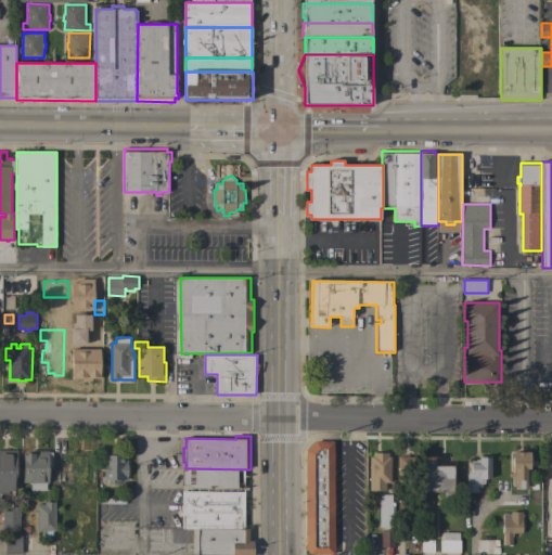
[(336,554),(312,554),(307,550),(307,452),(318,441),(335,441),(336,554)]
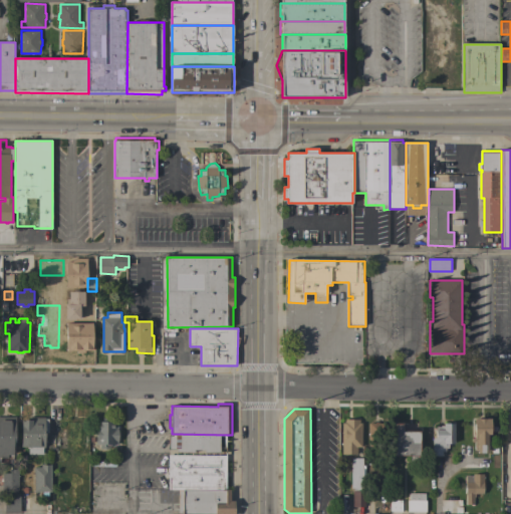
[(0,417),(17,417),(17,446),(15,446),(15,455),(9,455),(9,458),(3,458),(3,457),(2,457),(2,463),(0,463),(0,417)]
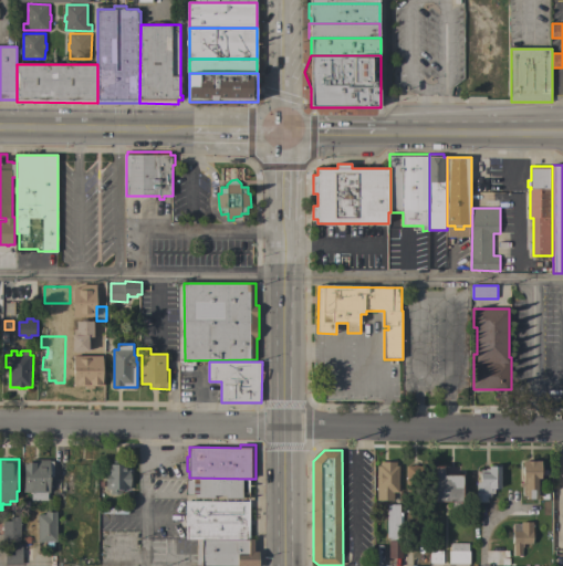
[(33,500),(33,492),(25,492),(25,462),(33,462),(33,459),(51,460),(51,461),(54,461),(54,475),(51,475),(51,492),(49,492),(49,500),(33,500)]
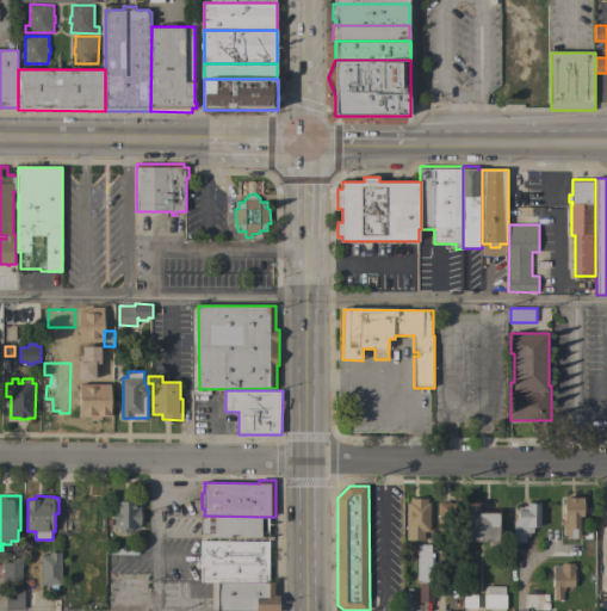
[(100,534),(99,534),(99,537),(94,537),(94,539),(88,539),(88,537),(86,537),(86,545),(82,545),(82,551),(72,551),(72,535),(85,535),(85,534),(82,534),(82,522),(81,522),(81,516),(82,516),(82,499),(85,499),(85,497),(98,497),(98,499),(100,499),(100,534)]
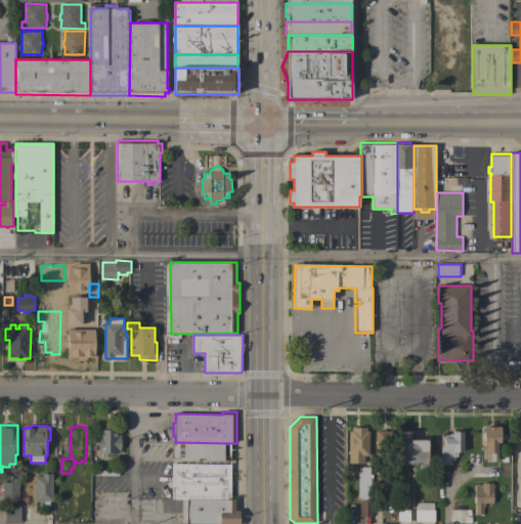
[(99,430),(105,430),(105,426),(115,426),(115,430),(122,430),(122,454),(114,454),(114,457),(103,457),(103,453),(99,453),(99,430)]
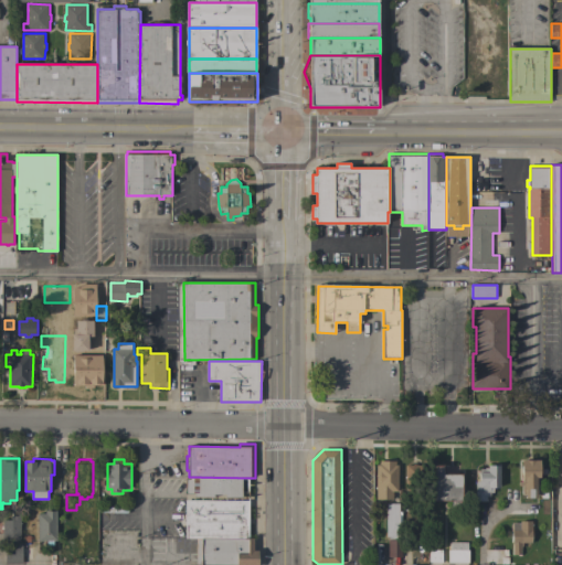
[(541,460),(541,478),(540,478),(541,490),(538,491),(538,498),(527,498),(527,496),(523,496),(523,486),(521,486),(521,482),(523,482),(522,460),(541,460)]
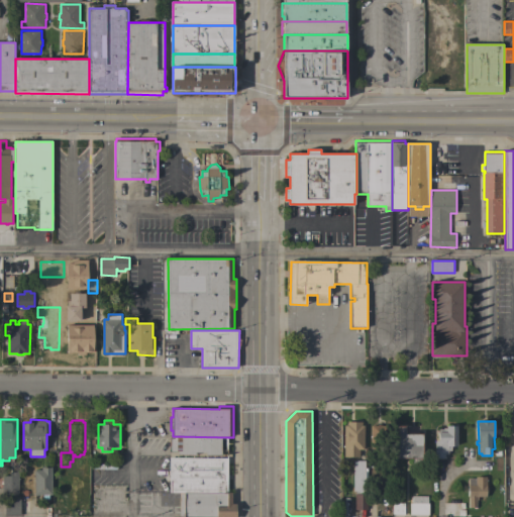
[(366,450),(361,450),(361,457),(345,457),(345,426),(350,426),(350,422),(364,422),(364,425),(366,425),(366,450)]
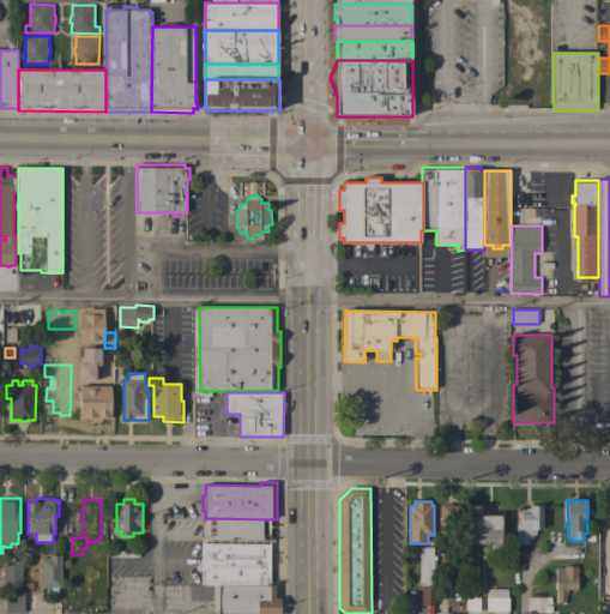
[(442,505),(450,505),(450,504),(454,504),(454,506),(461,506),(461,524),(457,524),(457,535),(453,535),(453,545),(445,545),(445,535),(444,535),(444,525),(442,525),(442,505)]
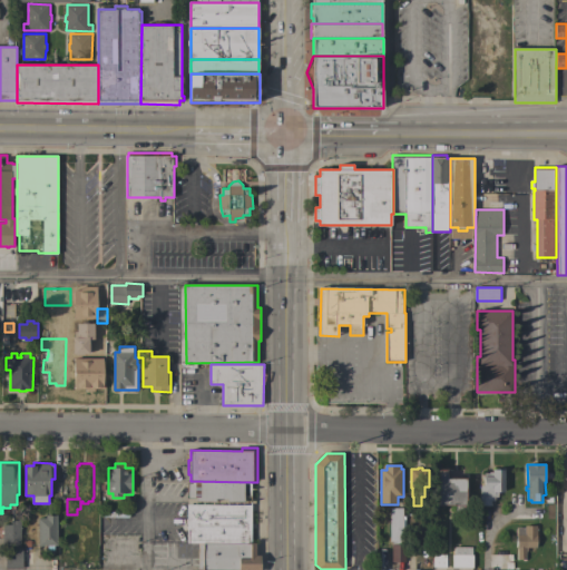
[(439,470),(448,470),(448,479),(467,479),(467,505),(466,505),(466,511),(459,511),(459,505),(439,505),(439,470)]
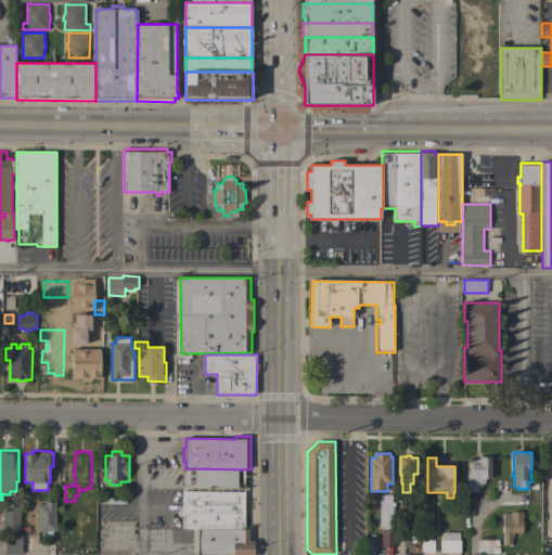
[(469,492),(469,474),(473,474),(473,461),(477,461),(477,460),(480,460),(480,457),(491,457),(492,479),(486,479),(486,485),(483,485),(483,488),(479,488),(479,492),(469,492)]
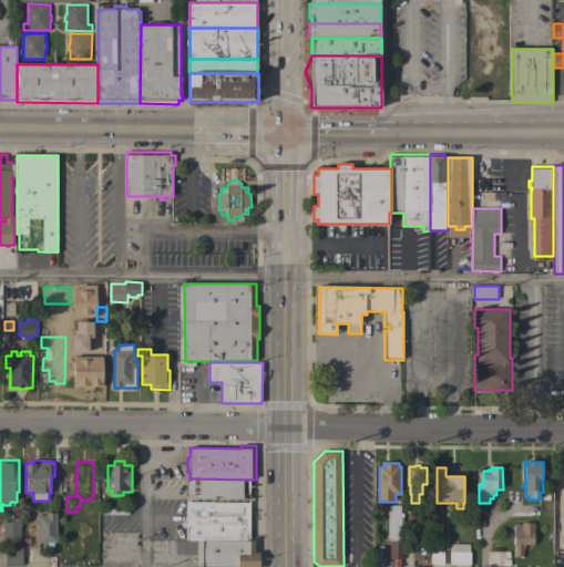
[(250,494),(244,494),(244,500),(227,500),(227,496),(215,496),(215,498),(196,498),(196,496),(187,496),(187,478),(190,478),(250,480),(250,494)]
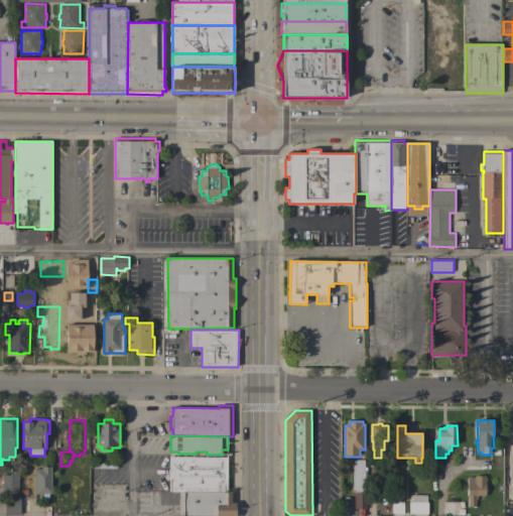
[(181,492),(171,492),(171,479),(170,479),(170,457),(228,458),(228,492),(181,492)]
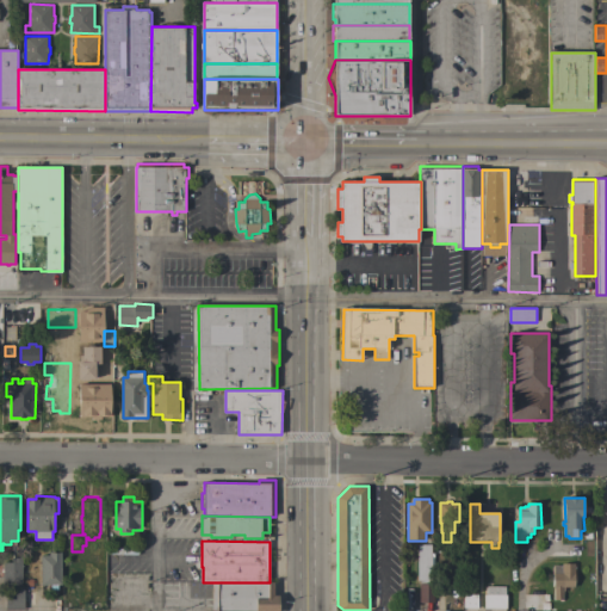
[(421,584),(422,584),(422,580),(419,580),(419,544),(433,544),(433,559),(435,559),(435,567),(433,567),(433,580),(431,580),(431,584),(435,584),(435,603),(421,603),(421,584)]
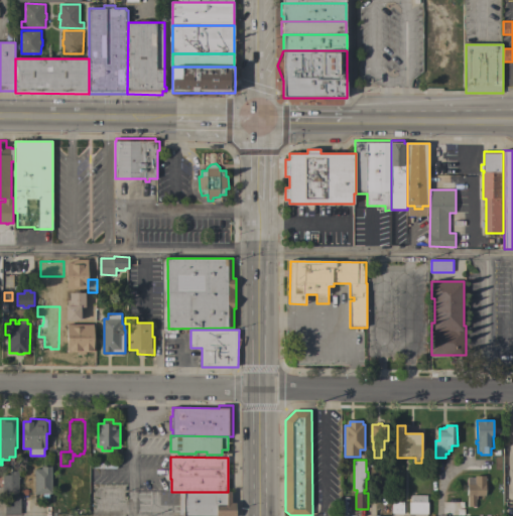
[(35,494),(35,470),(42,469),(42,467),(52,467),(53,494),(35,494)]
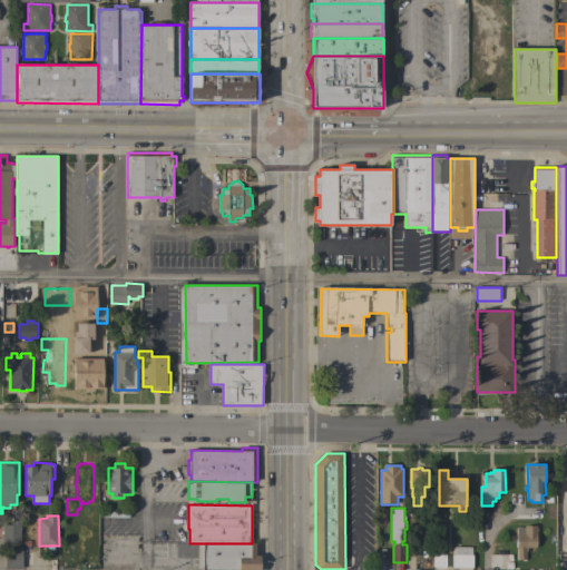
[(3,543),(5,524),(12,524),(12,520),(22,520),(22,543),(3,543)]
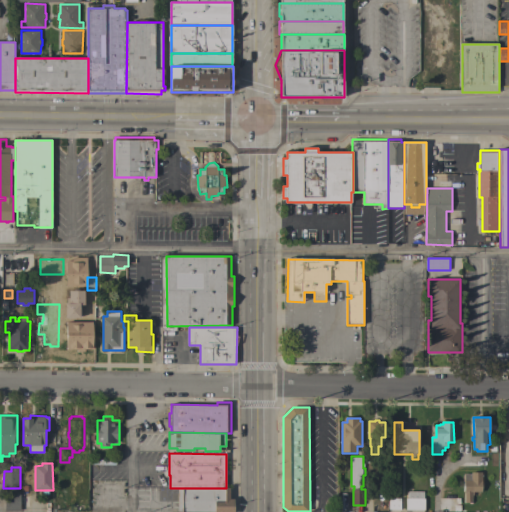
[(465,474),(472,474),(472,472),(483,472),(483,492),(475,492),(475,495),(474,495),(474,503),(466,503),(466,491),(465,491),(465,474)]
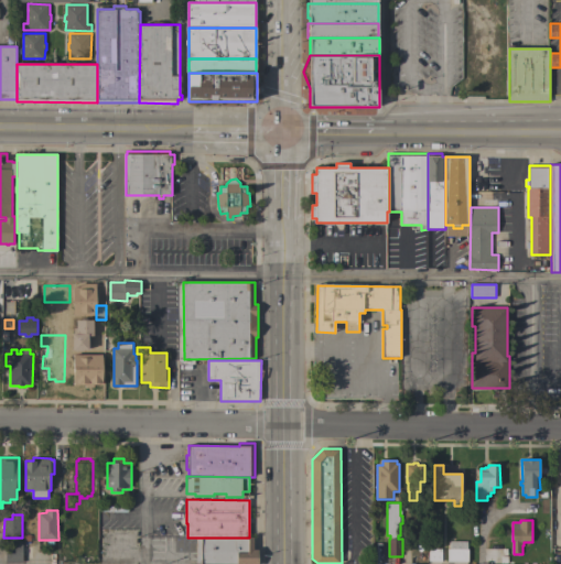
[(255,538),(255,550),(259,550),(259,563),(197,563),(198,538),(249,538),(255,538)]
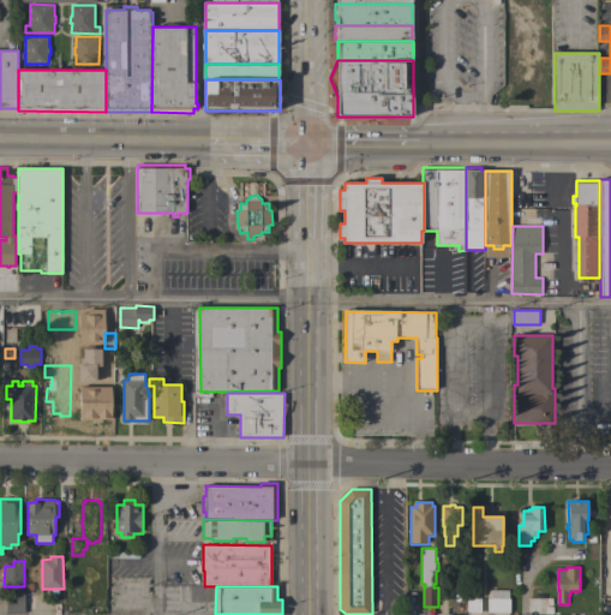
[(490,613),(490,598),(492,598),(492,590),(510,590),(510,599),(511,599),(511,613),(490,613)]
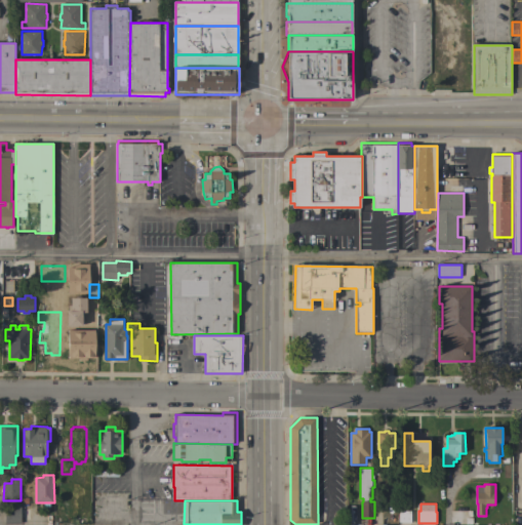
[(7,506),(23,507),(23,523),(6,523),(7,506)]
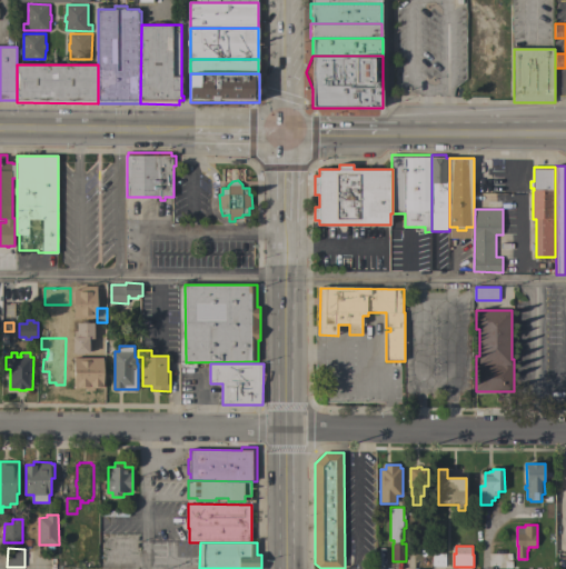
[(72,567),(60,567),(60,548),(72,548),(72,567)]
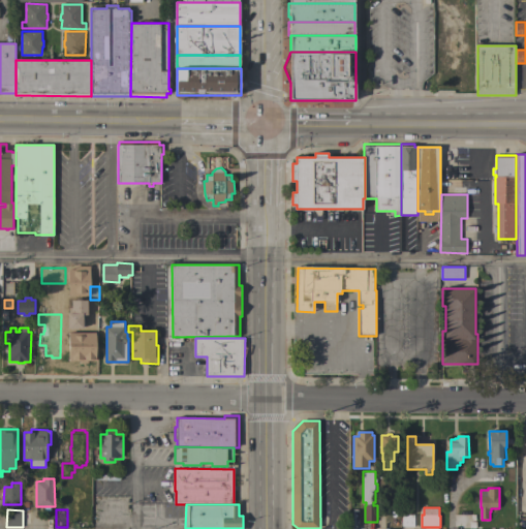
[(402,527),(402,516),(414,515),(415,527),(402,527)]
